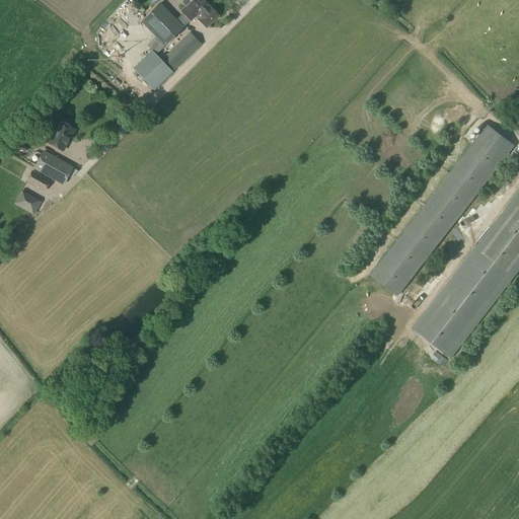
[(182,13),(175,20),(181,27),(190,20),(195,16),(198,19),(206,28),(206,27),(209,25),(218,16),(210,7),(209,7),(207,4),(202,0),(184,0),(182,2),(182,4),(183,5),(186,7),(181,11),(181,12),(182,13)]
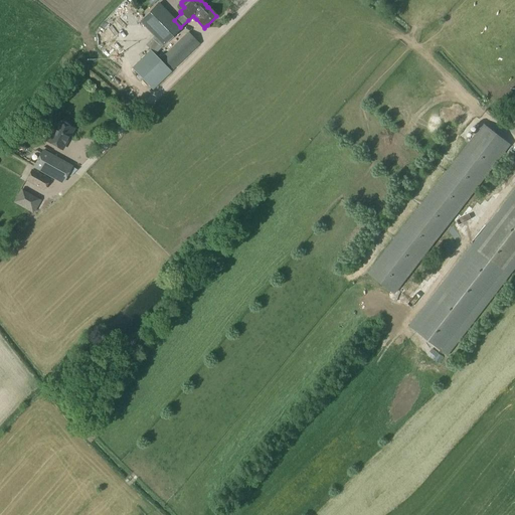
[(158,4),(140,21),(164,45),(181,28),(158,4)]
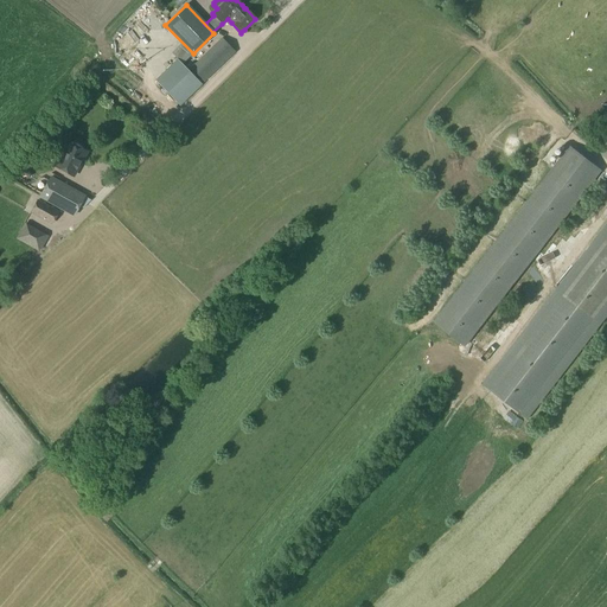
[(222,37),(191,68),(205,83),(236,52),(222,37)]
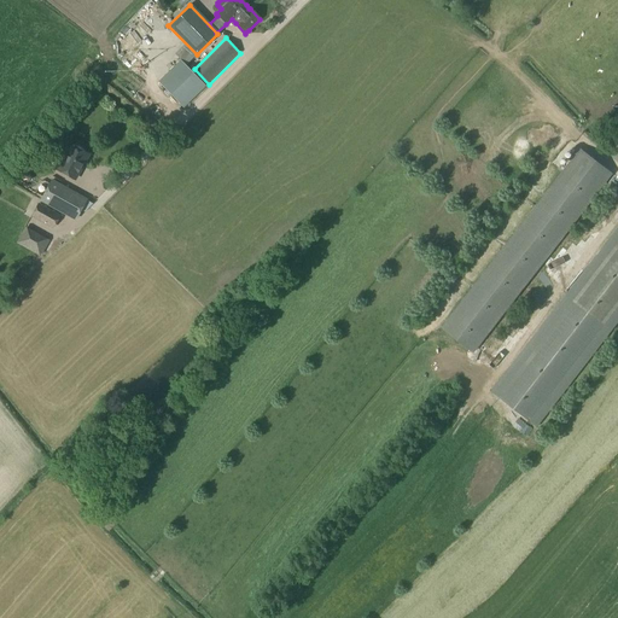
[(181,60),(159,81),(186,108),(207,87),(181,60)]
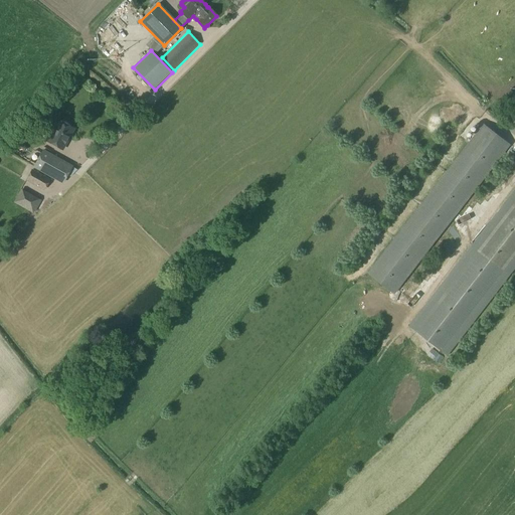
[(56,122),(45,142),(61,151),(72,131),(56,122)]
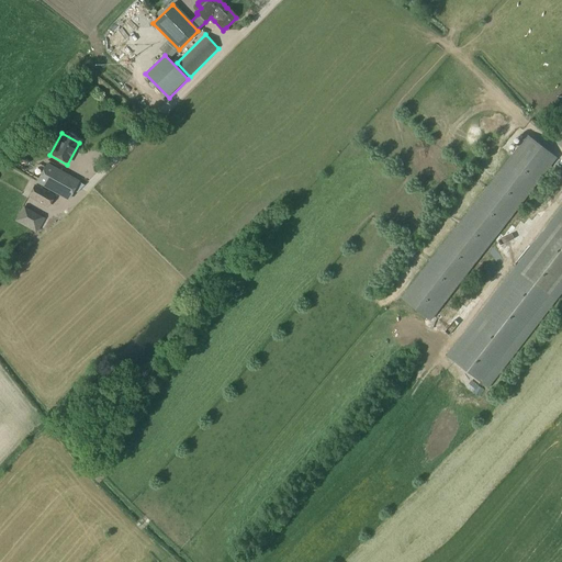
[(557,158),(528,136),(402,299),(430,321),(557,158)]
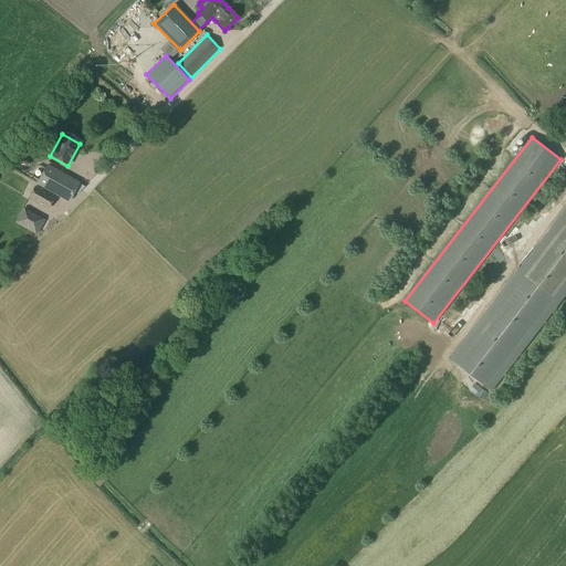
[(46,165),(37,182),(70,201),(79,184),(46,165)]
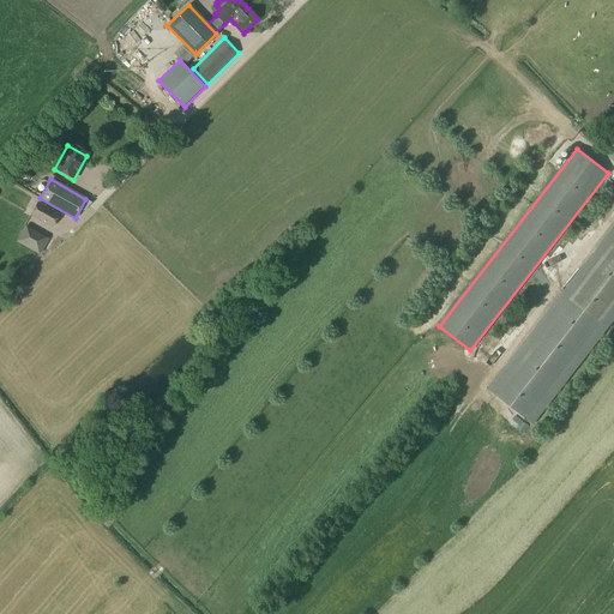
[(37,203),(31,214),(52,226),(59,215),(37,203)]
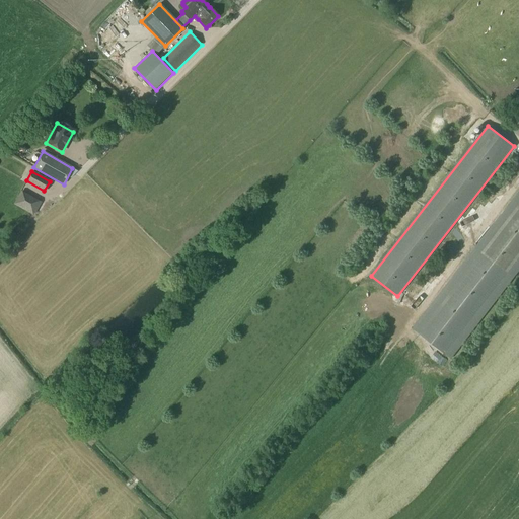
[(25,193),(19,206),(38,213),(43,201),(25,193)]
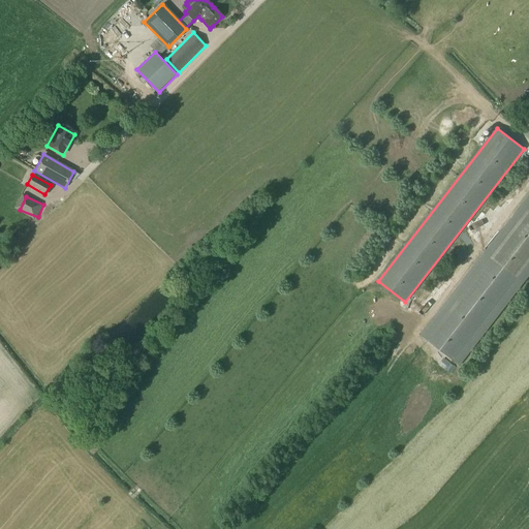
[(528,207),(428,338),(456,360),(528,262),(528,207)]
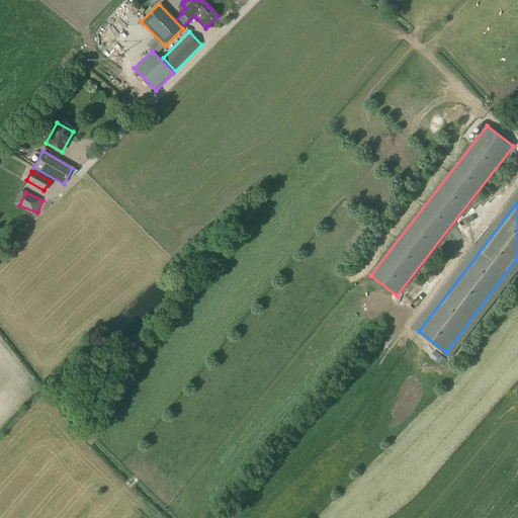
[(460,226),(470,227),(471,214),(461,213),(460,226)]
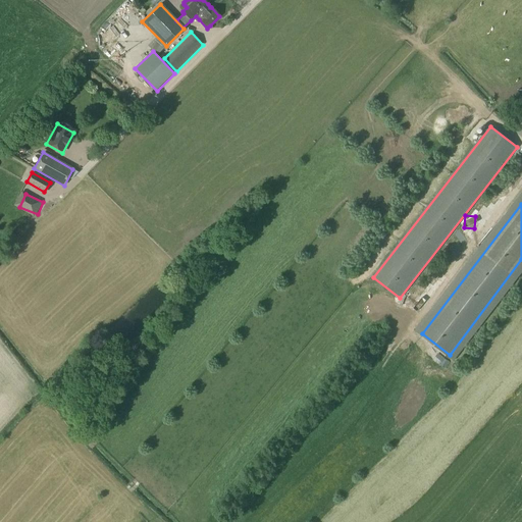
[(393,309),(392,317),(409,319),(410,311),(393,309)]
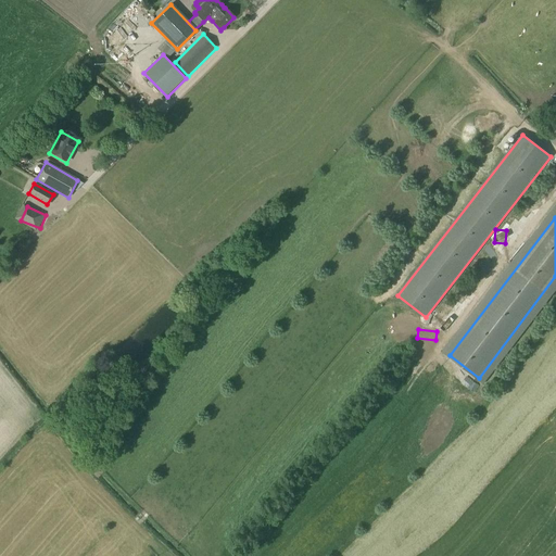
All buildings are outlined.
